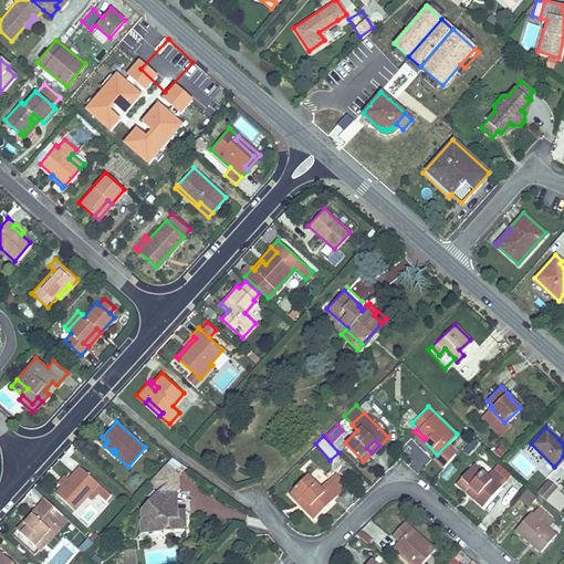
[(323,470),(331,461),(315,447),(307,455),(323,470)]
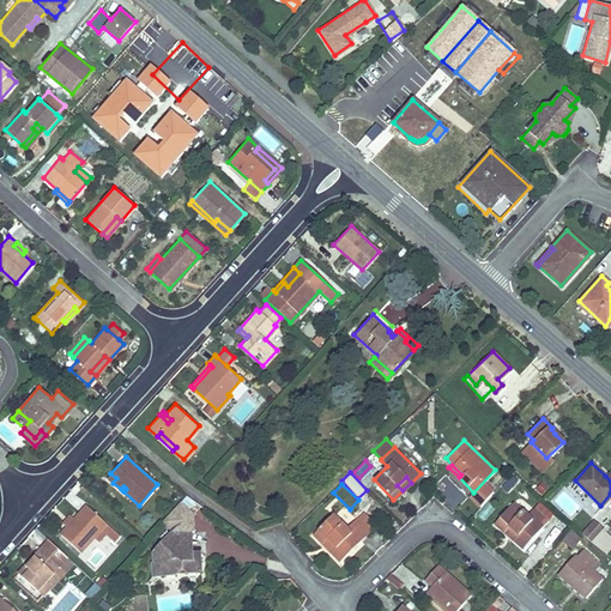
[(94,497),(86,506),(96,514),(103,507),(94,497)]
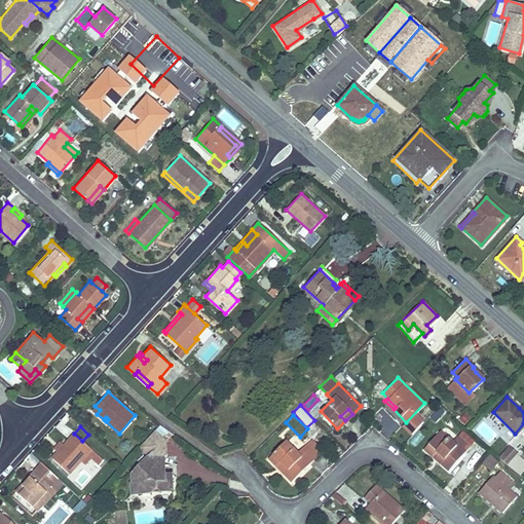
[(443,457),(439,462),(447,470),(469,446),(456,435),(451,441),(439,431),(423,448),(432,455),(436,451),(443,457)]
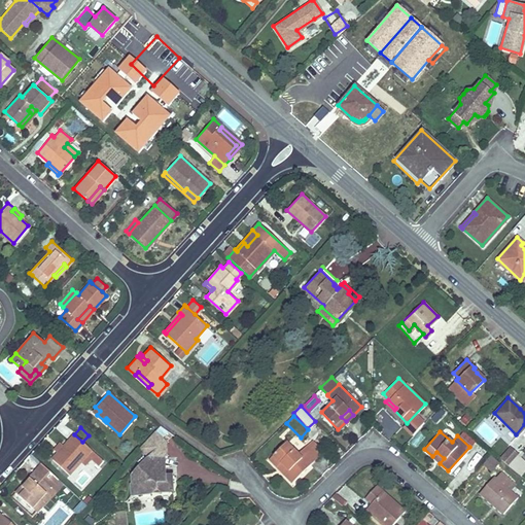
[(80,460),(91,449),(82,442),(74,434),(73,433),(63,446),(57,452),(51,458),(68,474),(80,460)]
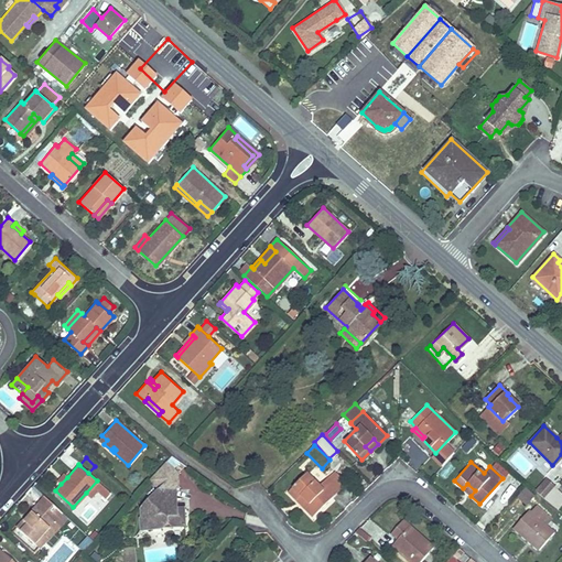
[(307,503),(303,507),(312,516),(345,483),(333,471),(326,476),(317,485),(305,473),(288,490),(295,498),(300,494),(307,503)]
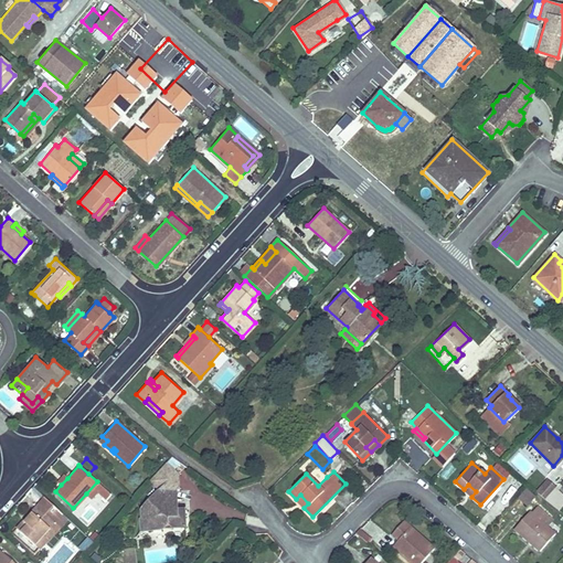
[(56,481),(61,485),(67,478),(63,475),(56,481)]
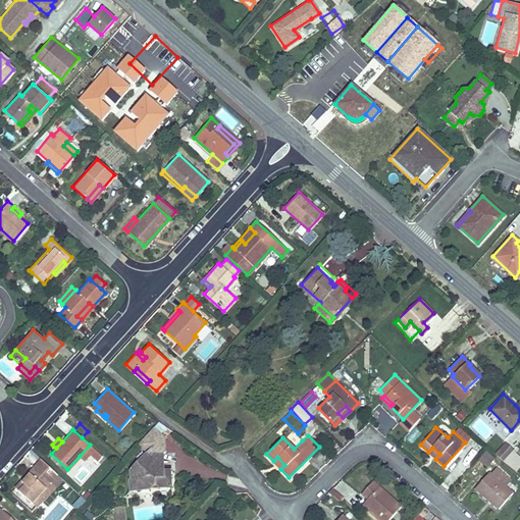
[(503,460),(511,451),(513,449),(505,442),(495,454),(503,460)]
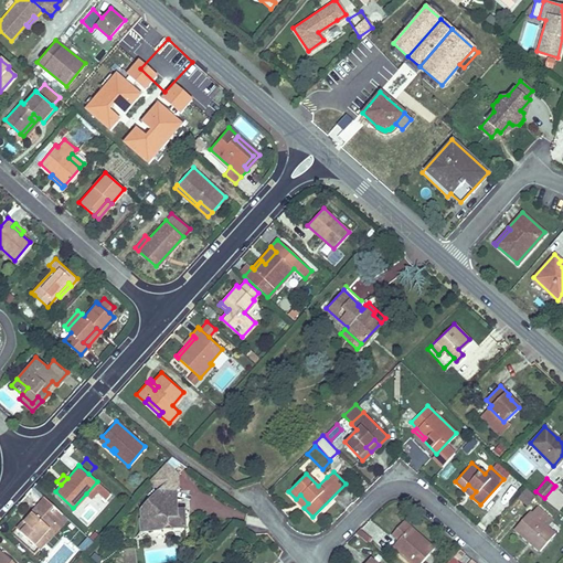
[(109,494),(97,481),(86,494),(89,498),(96,490),(105,498),(109,494)]
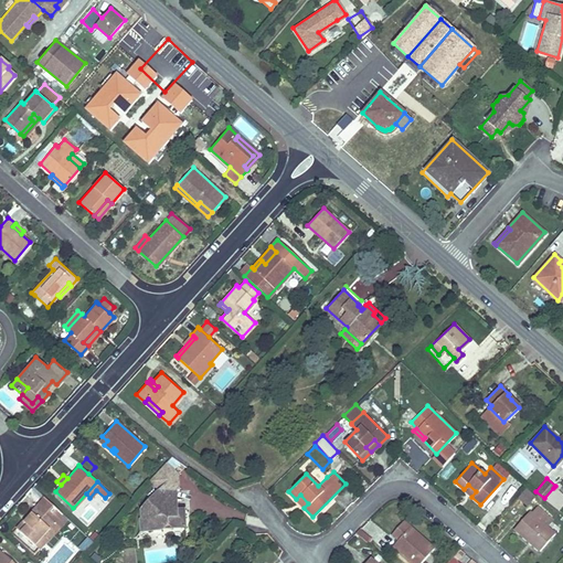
[(464,489),(471,497),(476,491),(468,485),(464,489)]
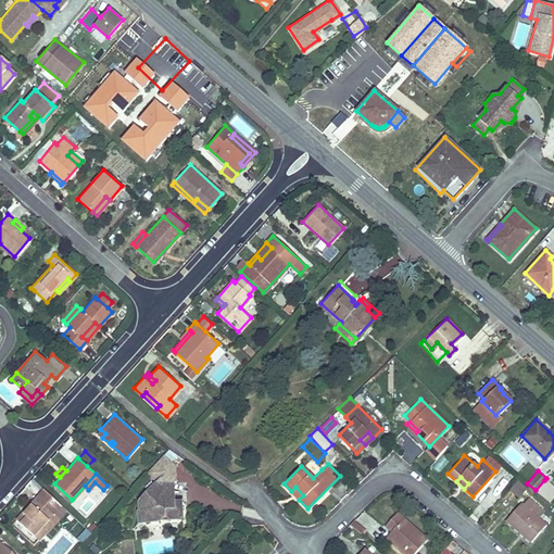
[(508,490),(521,496),(527,486),(514,479),(508,490)]
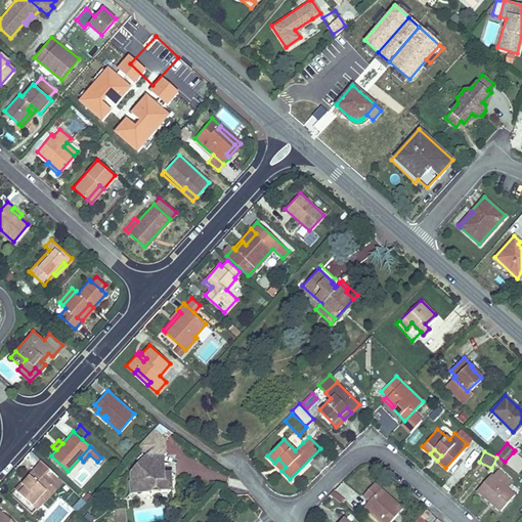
[(146,453),(144,455),(163,473),(162,452),(146,453)]
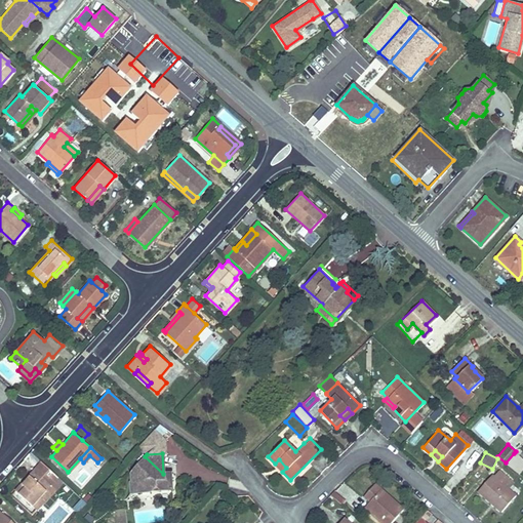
[(515,470),(522,460),(516,454),(514,453),(506,463),(515,470)]
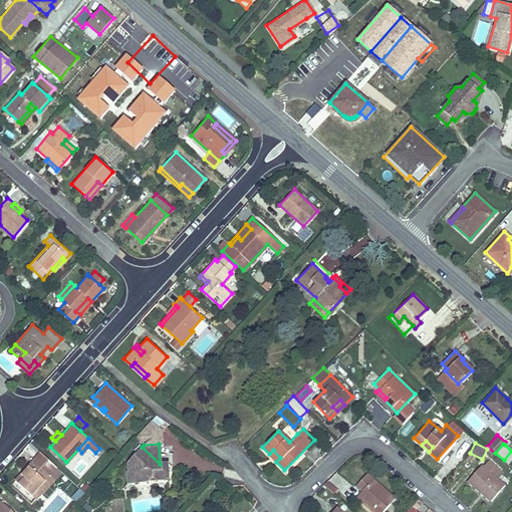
[(160,464),(142,447),(128,463),(128,470),(126,473),(128,482),(148,481),(152,476),(155,479),(168,478),(168,468),(161,468),(160,464)]
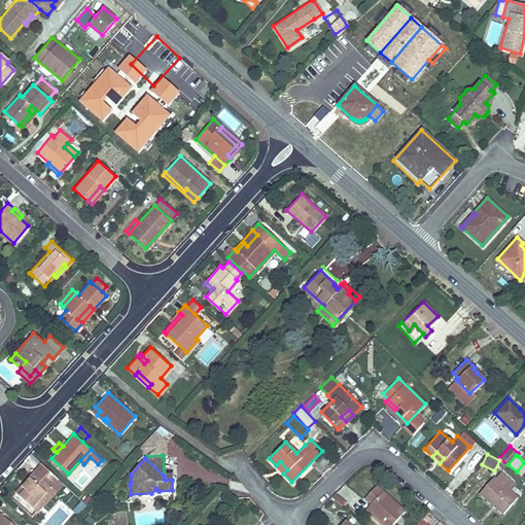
[(187,458),(184,464),(196,469),(199,463),(187,458)]
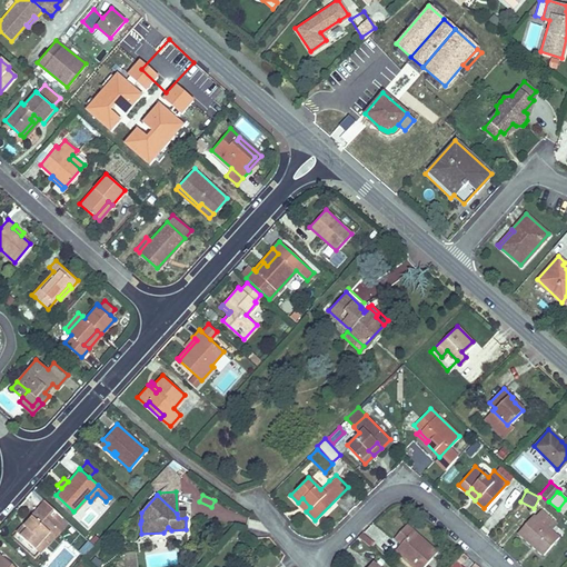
[(298,503),(306,511),(310,507),(302,498),(298,503)]
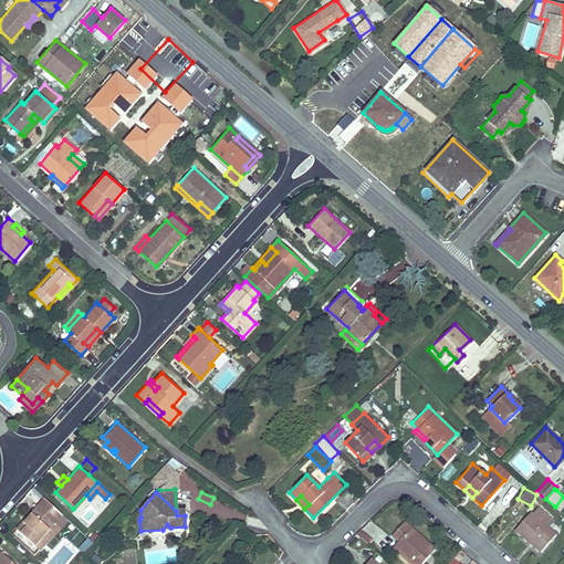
[(23,522),(22,521),(16,529),(34,545),(61,515),(62,514),(43,498),(30,512),(31,513),(23,522)]
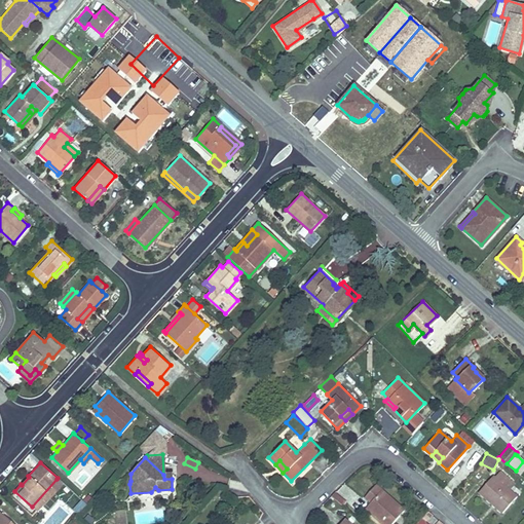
[(503,486),(509,480),(498,471),(492,477),(491,475),(478,491),(501,512),(515,496),(508,489),(503,486)]
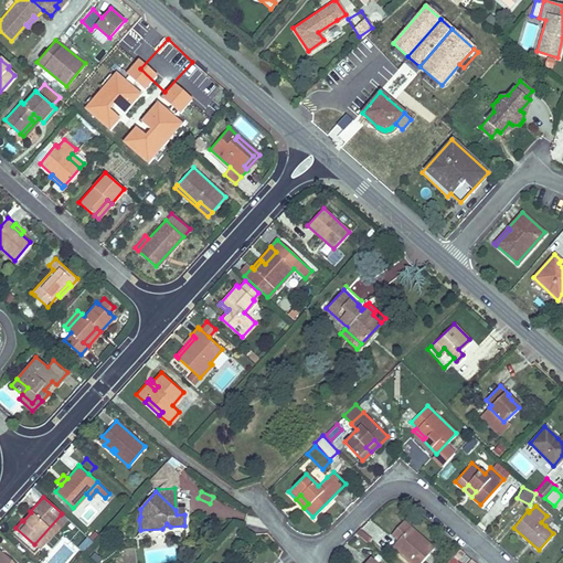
[(30,511),(22,520),(23,521),(31,512),(30,511)]
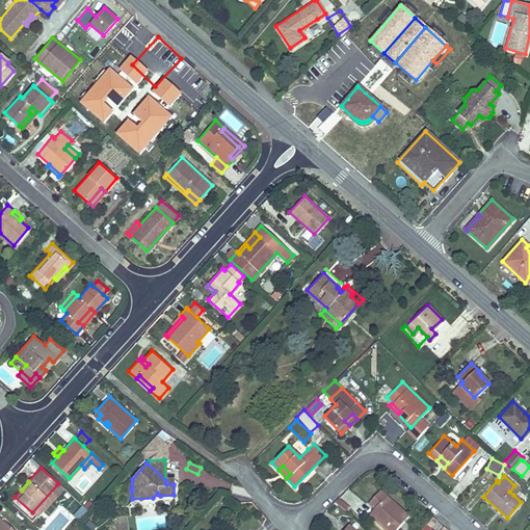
[(61,487),(57,484),(32,512),(35,515),(61,487)]
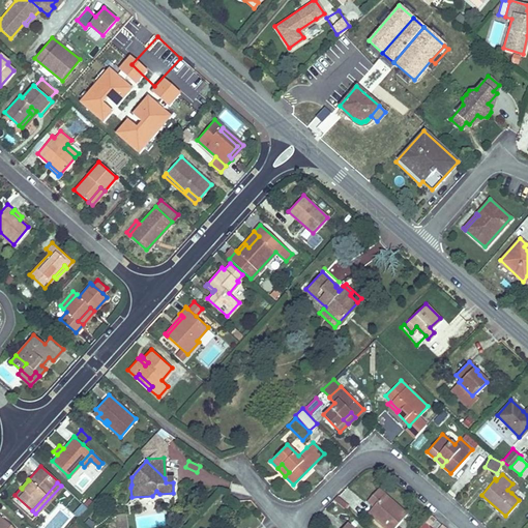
[(517,487),(512,484),(507,490),(511,493),(517,487)]
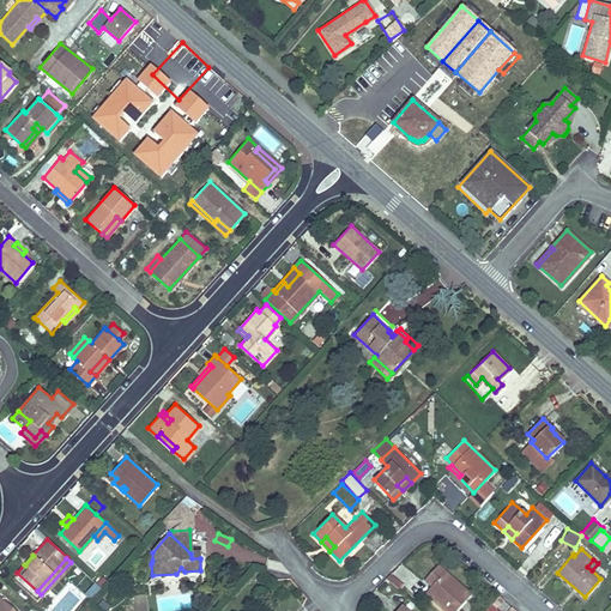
[(439,591),(431,598),(446,610),(454,610),(470,594),(437,564),(424,579),(431,585),(439,591)]
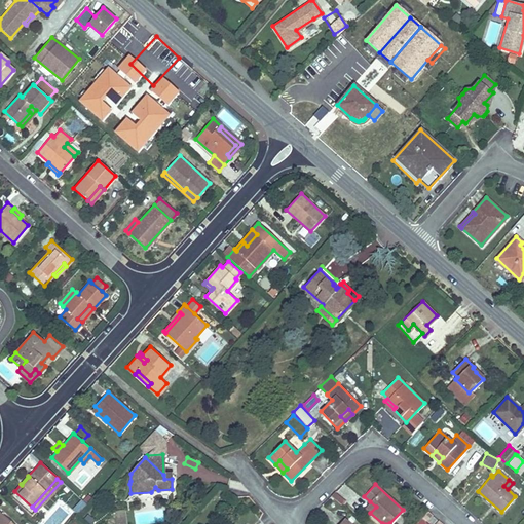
[(344,500),(333,491),(330,494),(341,504),(344,500)]
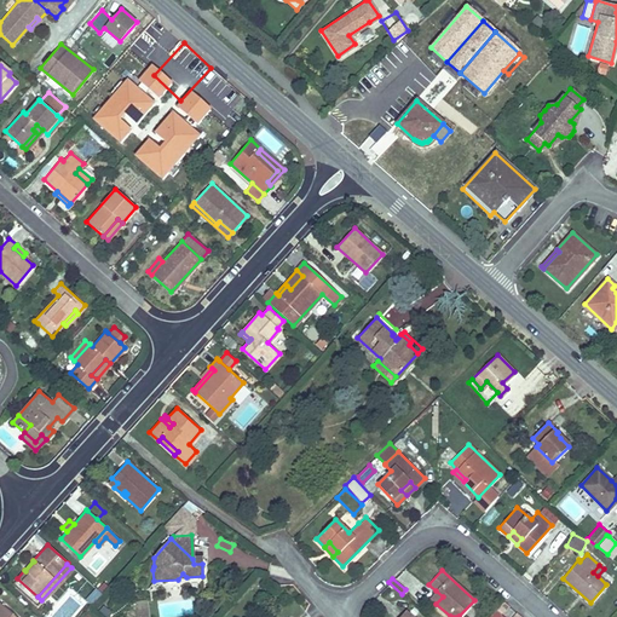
[(430,598),(436,604),(443,597),(436,590),(430,598)]
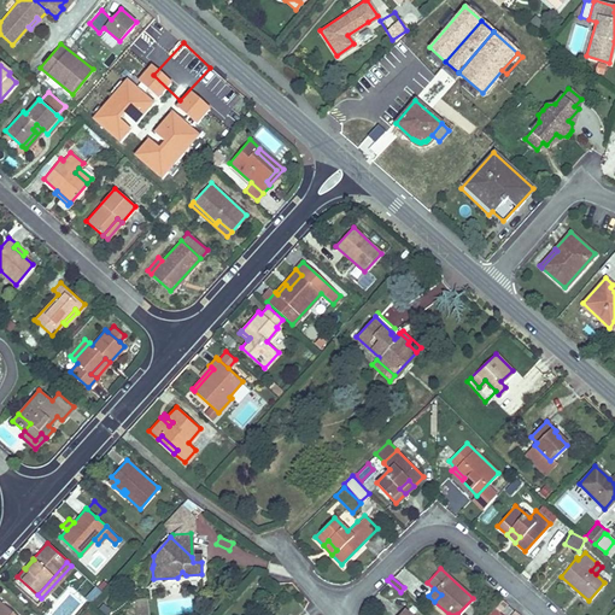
[(147,614),(146,598),(134,599),(136,614),(147,614)]
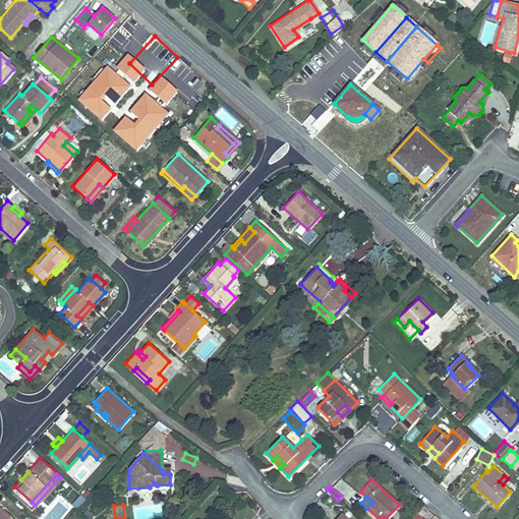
[(13,518),(0,507),(0,518),(13,518)]
